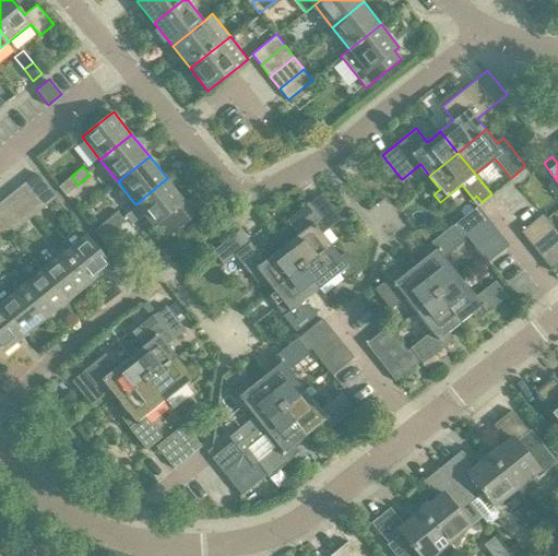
[(37,173),(26,180),(46,204),(57,196),(37,173)]
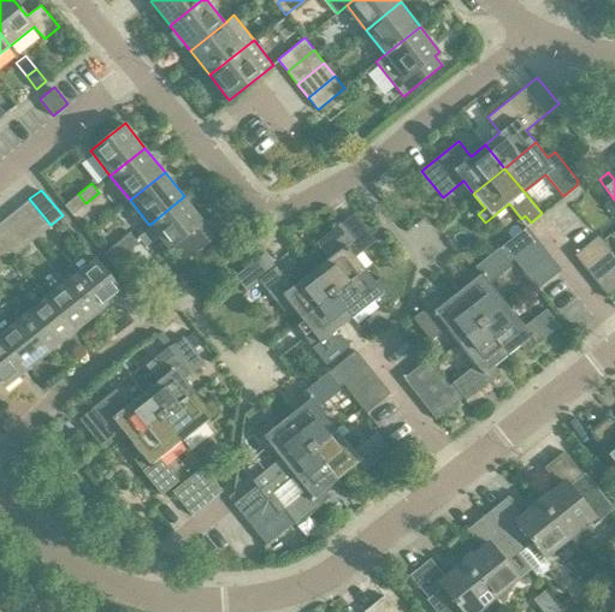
[(86,203),(78,194),(65,203),(72,213),(86,203)]
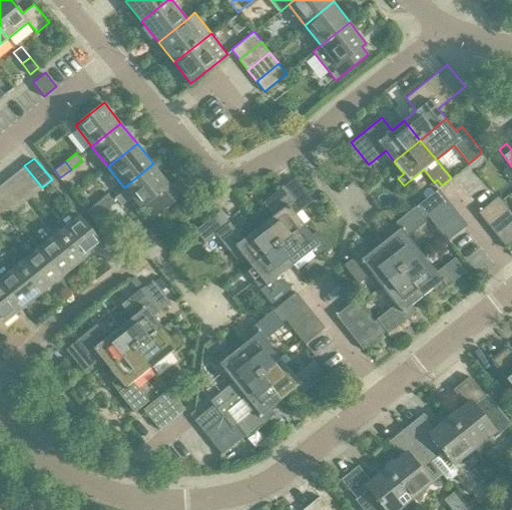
[(141,207),(144,205),(154,216),(188,189),(178,177),(170,184),(153,163),(124,187),(141,207)]
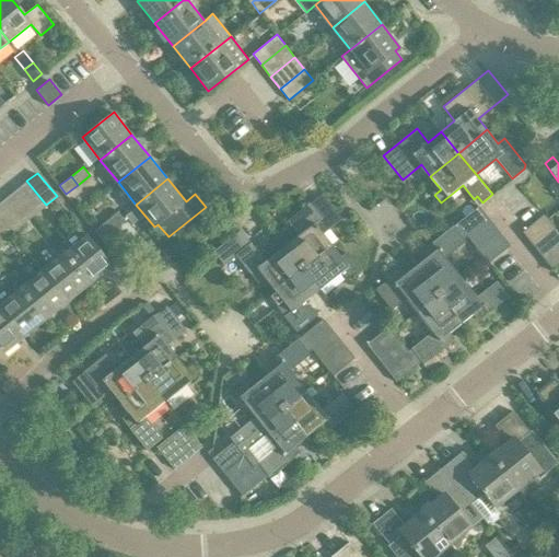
[(26,181),(14,190),(34,215),(46,205),(26,181)]
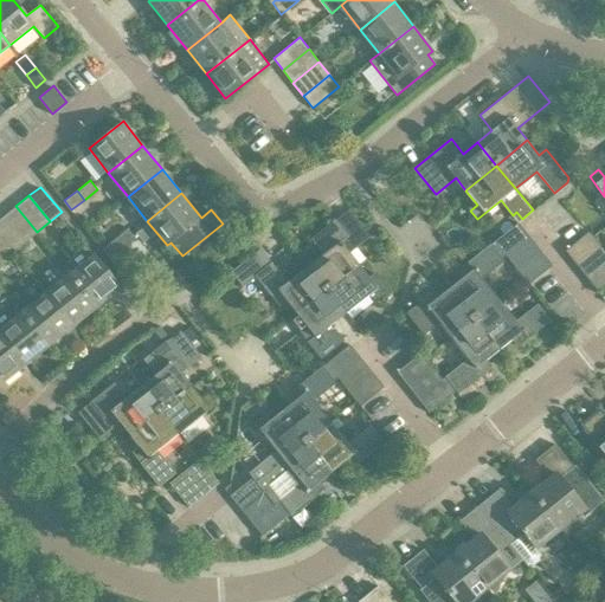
[(15,206),(2,217),(24,243),(37,232),(15,206)]
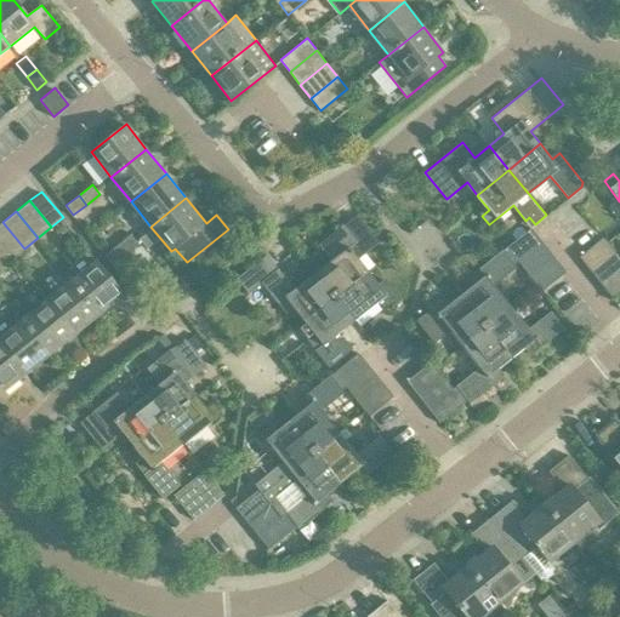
[(333,260),(317,270),(336,296),(369,272),(358,257),(379,241),(358,213),(319,244),(333,260)]
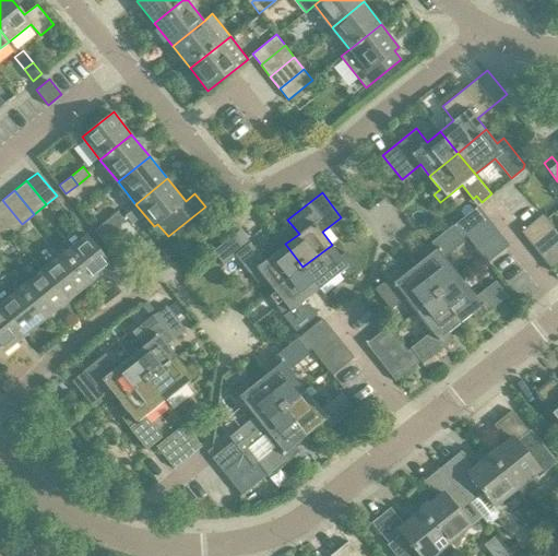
[(2,200),(0,201),(0,217),(12,232),(22,224),(2,200)]
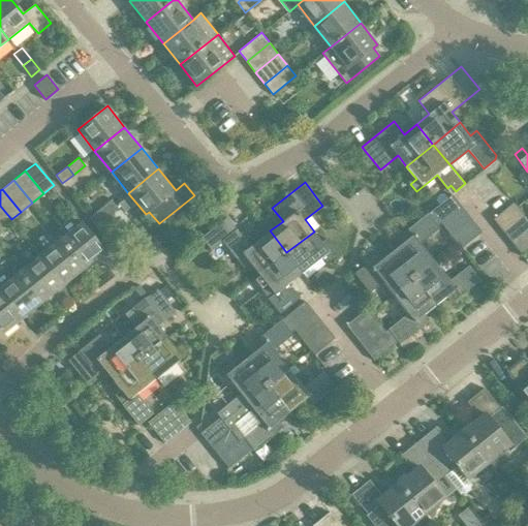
[(453,193),(428,213),(437,224),(441,221),(462,205),(453,193)]
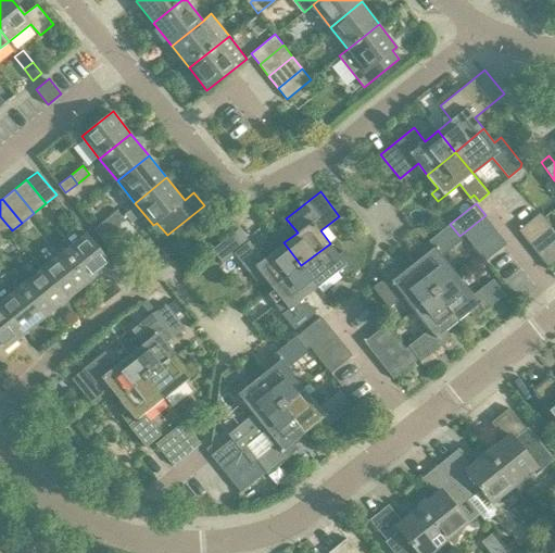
[(117,210),(105,218),(113,227),(125,218),(117,210)]
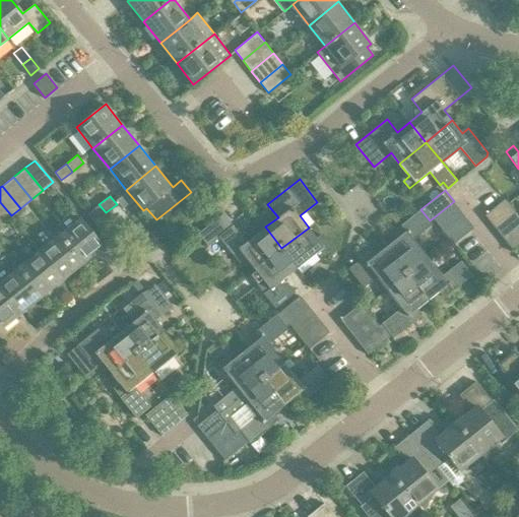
[(484,214),(496,228),(516,211),(505,198),(484,214)]
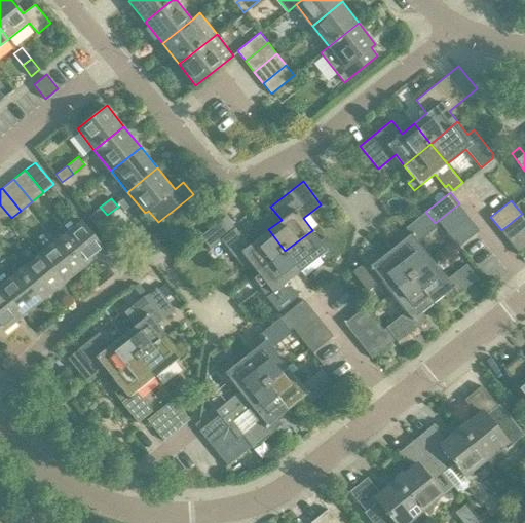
[(459,203),(439,220),(439,221),(448,233),(470,217),(459,203)]
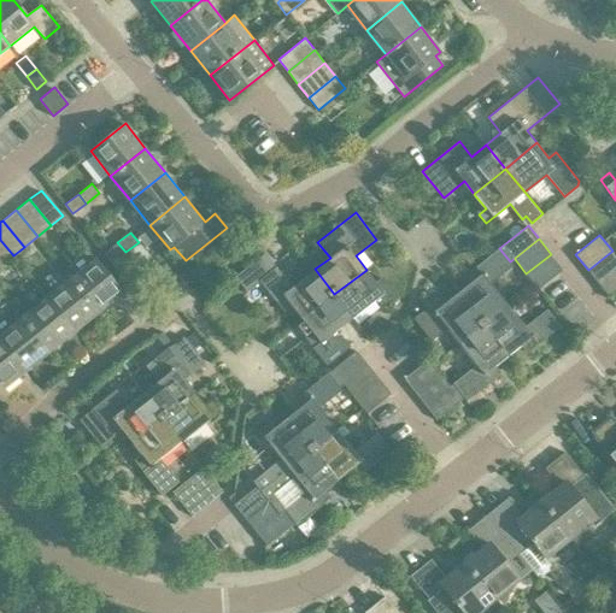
[(0,240),(0,263),(1,265),(13,255),(0,240)]
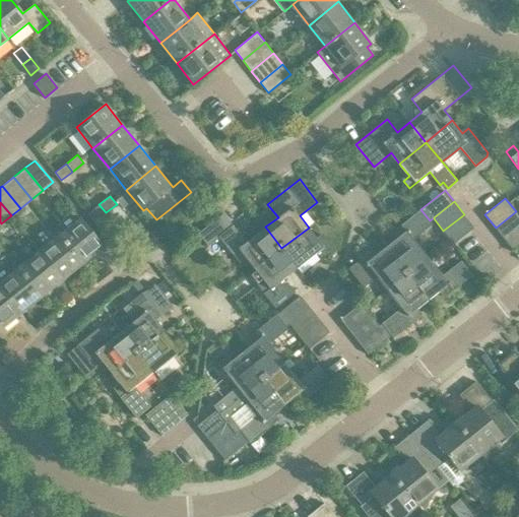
[(106,212),(99,204),(88,213),(94,221),(106,212)]
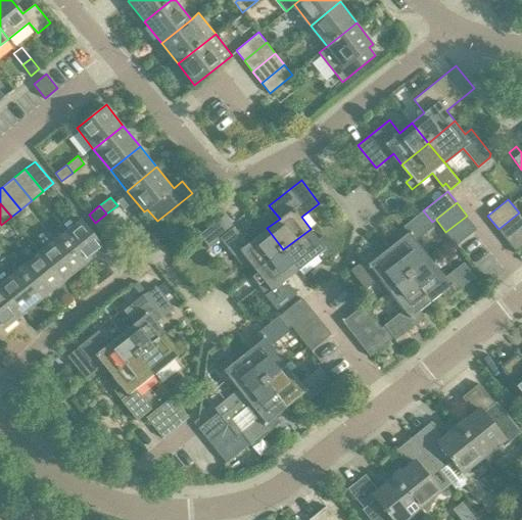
[(401,238),(389,247),(410,275),(430,258),(416,240),(434,225),(433,223),(436,220),(436,219),(432,222),(423,210),(396,232),(401,238)]
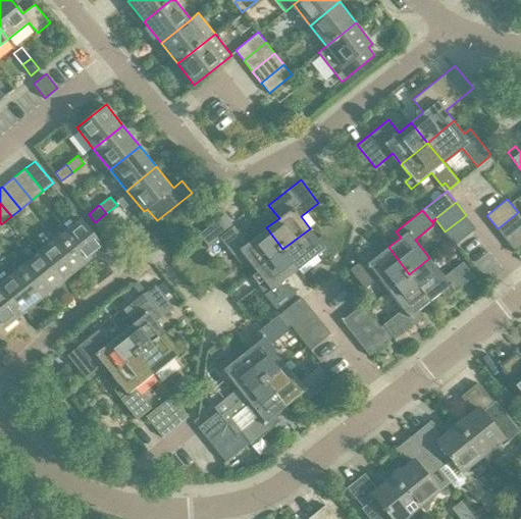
[(498,228),(506,239),(520,225),(520,215),(518,212),(498,228)]
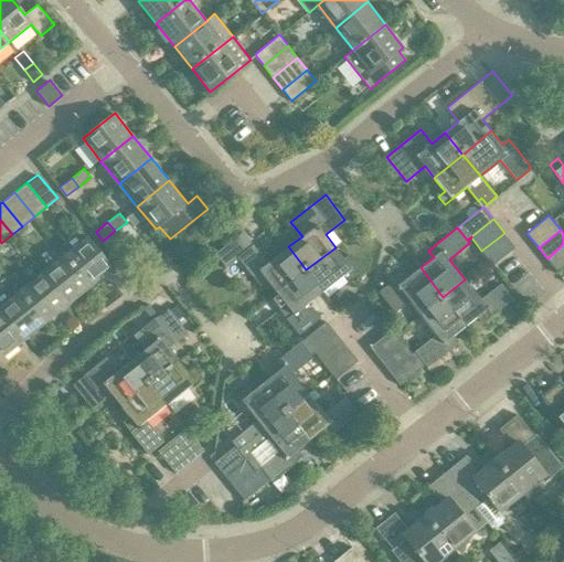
[(266,278),(277,292),(306,269),(288,246),(268,263),(243,231),(216,253),(226,266),(238,256),(259,283),(266,278)]
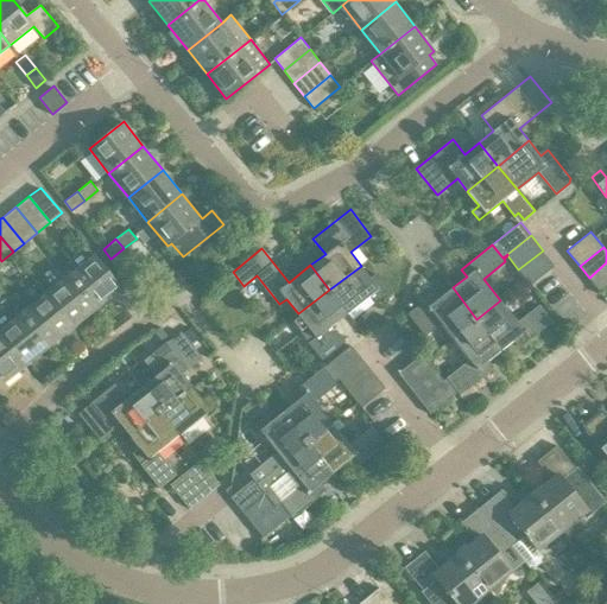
[(543,250),(518,269),(531,285),(555,266),(543,250)]
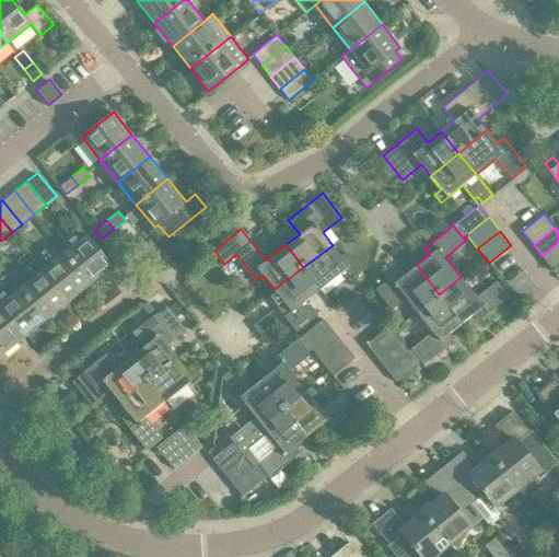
[(86,234),(63,253),(89,285),(112,266),(86,234)]
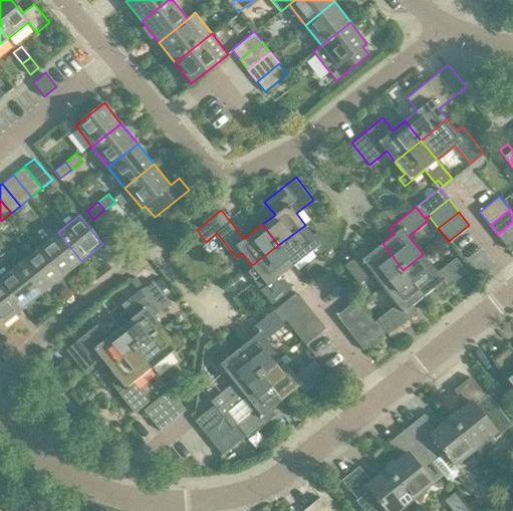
[(512,222),(498,235),(507,246),(512,241),(512,222)]
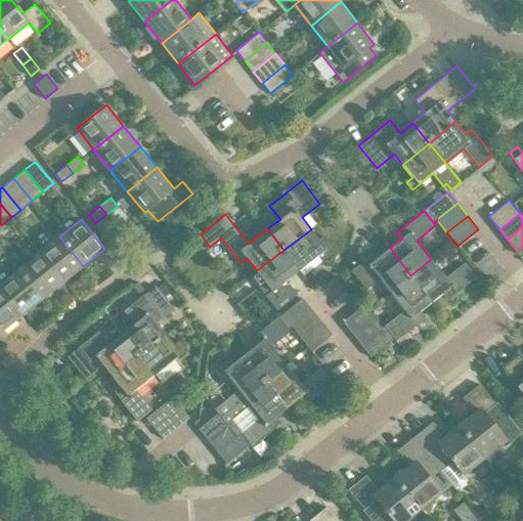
[(311,229),(284,250),(300,270),(317,256),(324,263),(339,252),(328,236),(321,242),(311,229)]
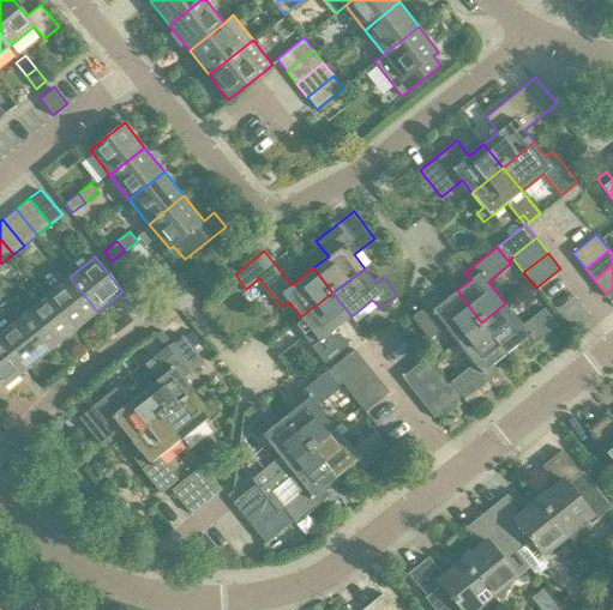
[(70,277),(46,296),(73,331),(97,312),(70,277)]
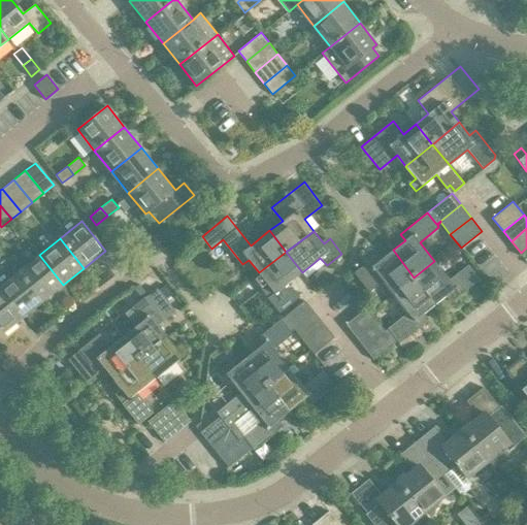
[(368,262),(355,272),(369,290),(383,280),(393,293),(414,277),(393,250),(380,260),(374,254),(367,260),(368,262)]
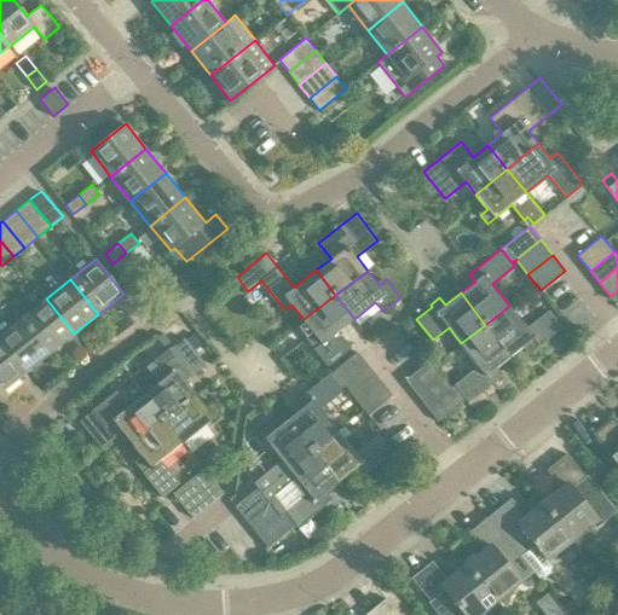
[(335,295),(304,319),(316,335),(309,340),(328,365),(352,346),(340,330),(354,319),(335,295)]
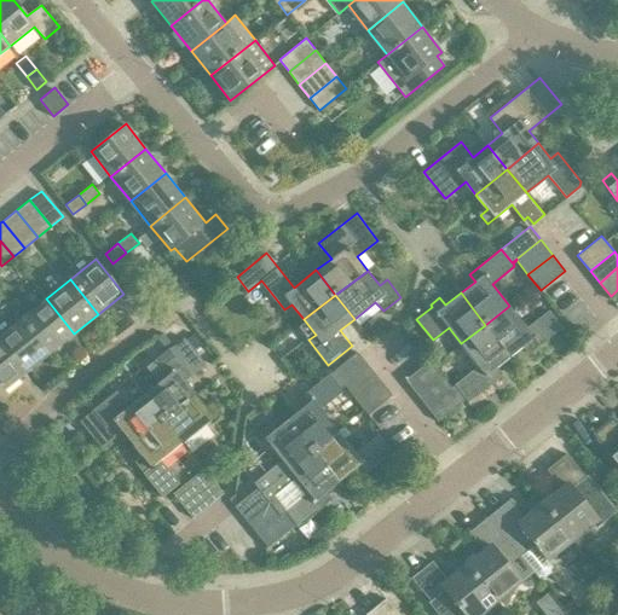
[(46,299),(22,318),(50,353),(74,334),(46,299)]
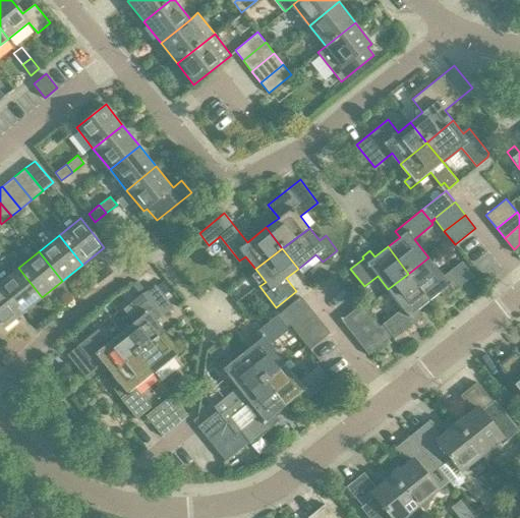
[(428,257),(408,274),(429,300),(441,291),(445,297),(447,295),(447,296),(474,275),(463,261),(444,276),(428,257)]
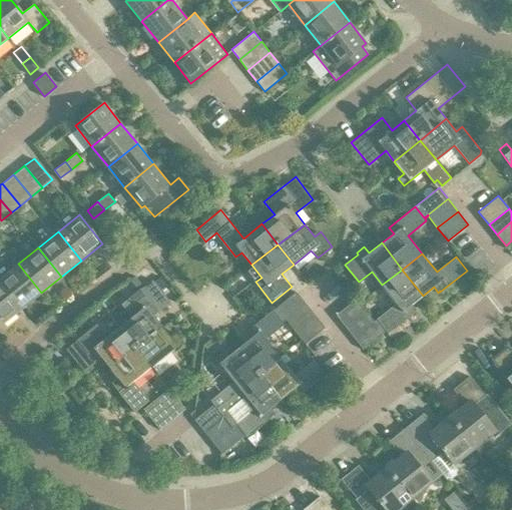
[(18,264),(0,278),(0,283),(21,309),(41,293),(18,264)]
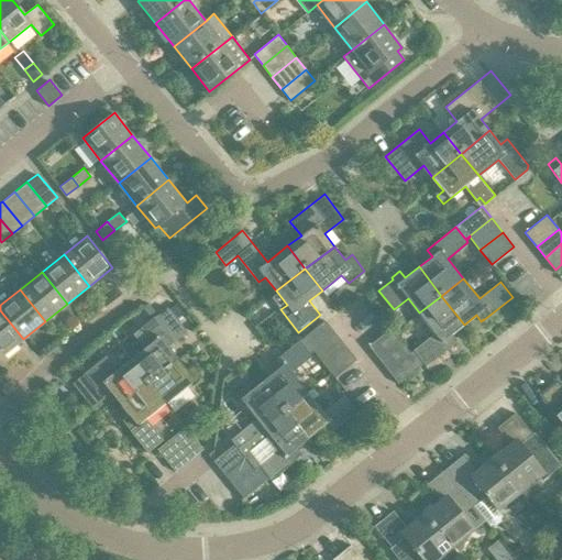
[(436,333),(415,349),(425,362),(427,364),(455,342),(451,336),(464,325),(441,296),(419,313),(436,333)]
